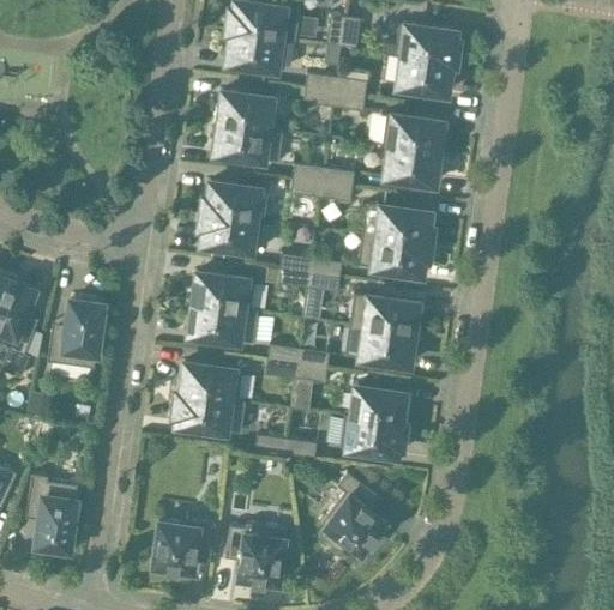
[(230,7),(227,31),(295,41),(300,10),(235,0),(234,8),(230,7)]
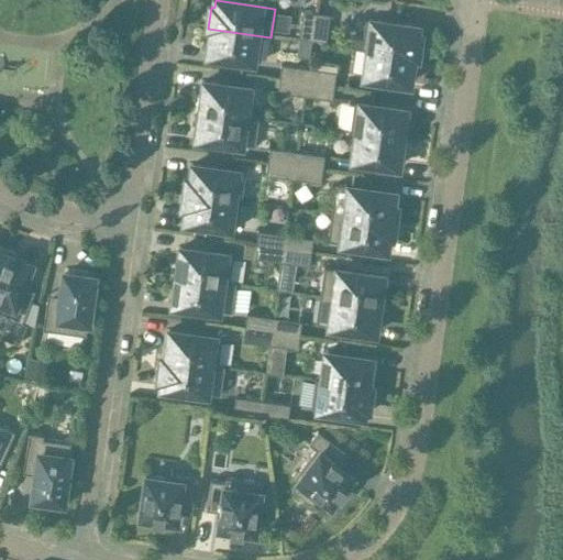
[(312,42),(317,14),(304,12),(299,41),(312,42)]
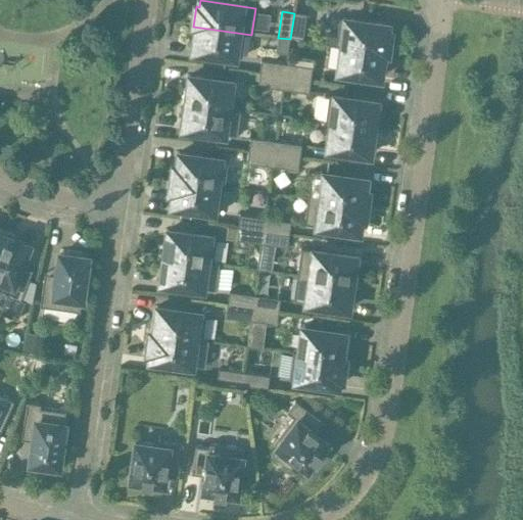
[(307,15),(294,13),(290,39),(303,41),(307,15)]
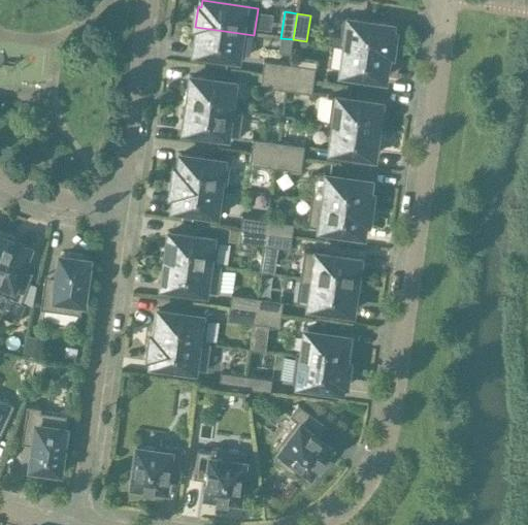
[(392,27),(342,20),(340,38),(330,36),(329,44),(391,54),(394,34),(391,33),(392,27)]
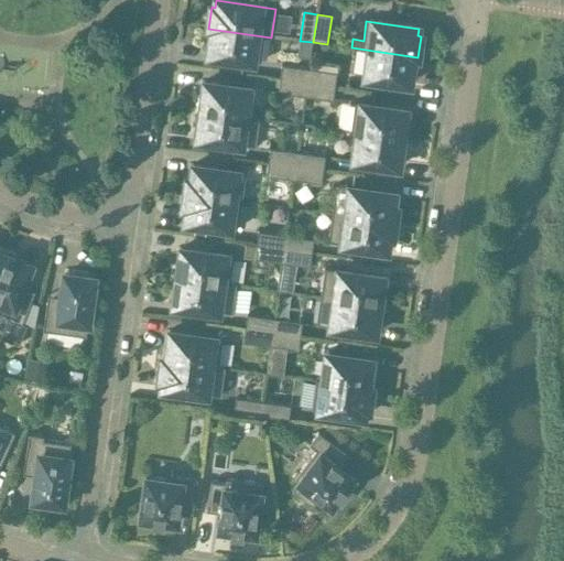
[(271,39),(271,38),(208,29),(208,30),(212,30),(208,57),(261,65),(264,38),(271,39)]
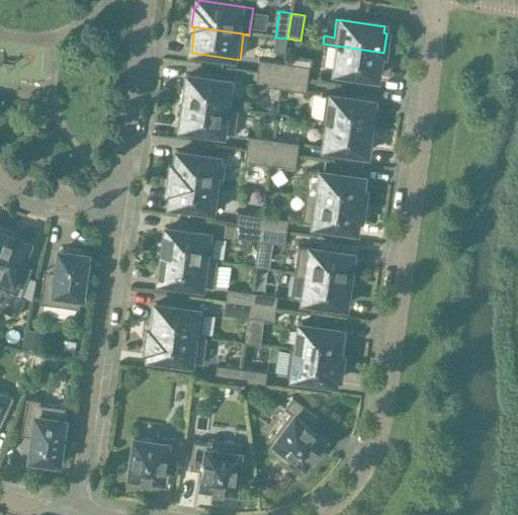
[(383,54),(383,53),(323,44),(323,46),(339,48),(335,73),(377,79),(380,54),(383,54)]
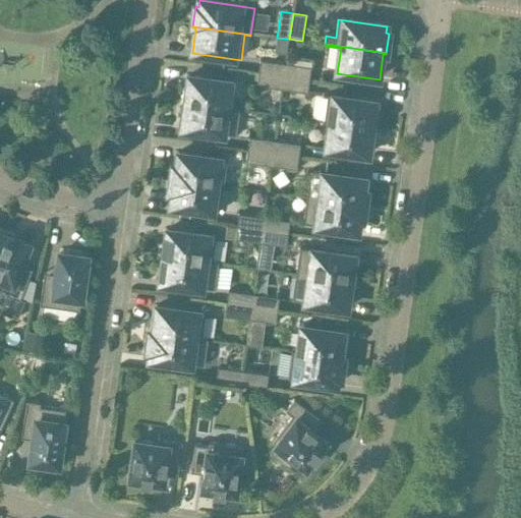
[(284,78),(286,65),(261,62),(258,74),(284,78)]
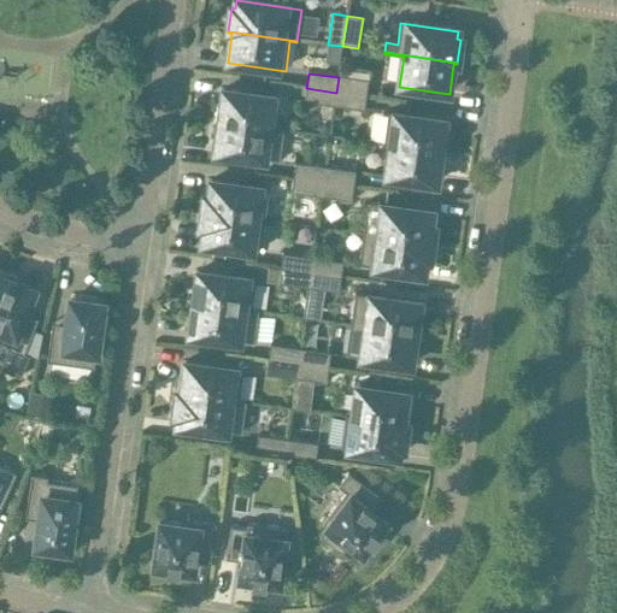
[(369,82),(339,77),(336,93),(366,96),(369,82)]
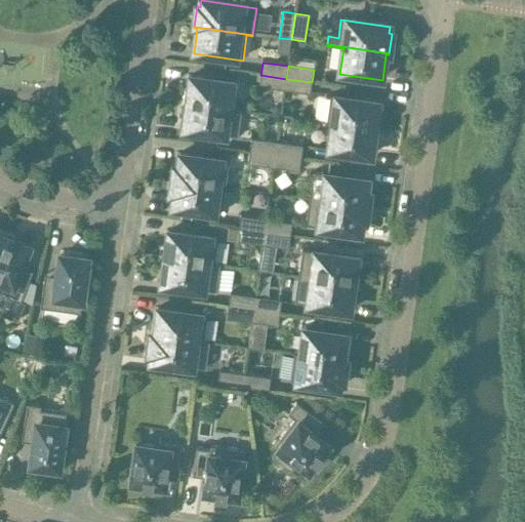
[(284,91),(286,79),(260,75),(258,88),(284,91)]
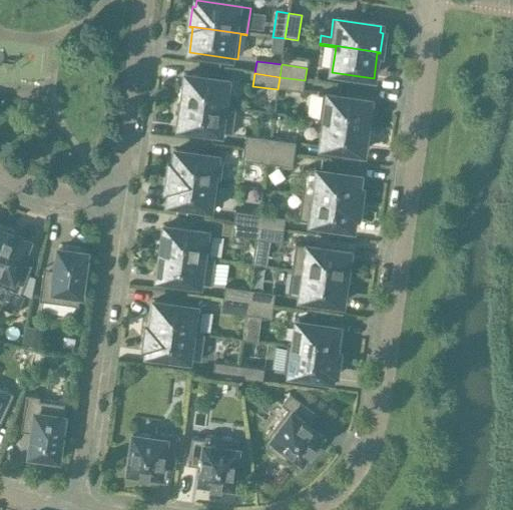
[(181,88),(179,101),(236,109),(236,108),(224,107),(227,81),(186,76),(184,88),(181,88)]
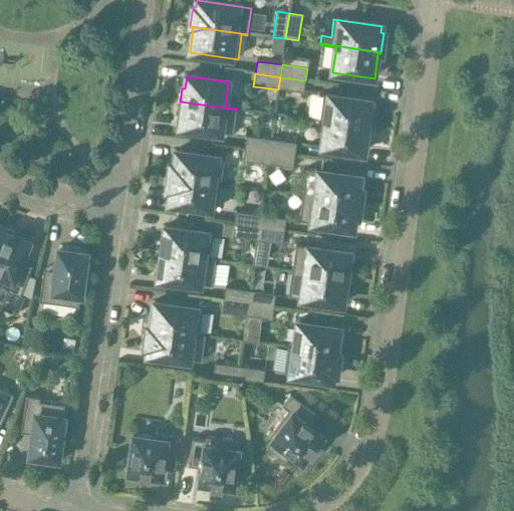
[(303,93),(305,80),(280,77),(278,89),(303,93)]
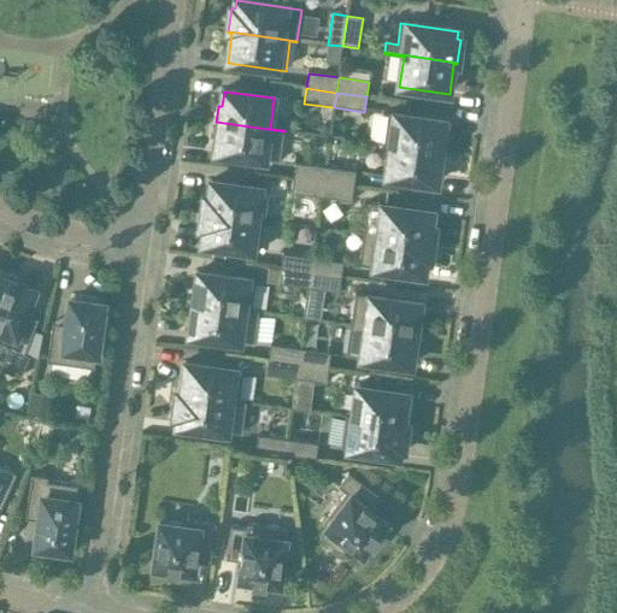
[(388,115),(383,146),(445,154),(447,137),(444,137),(445,122),(388,115)]
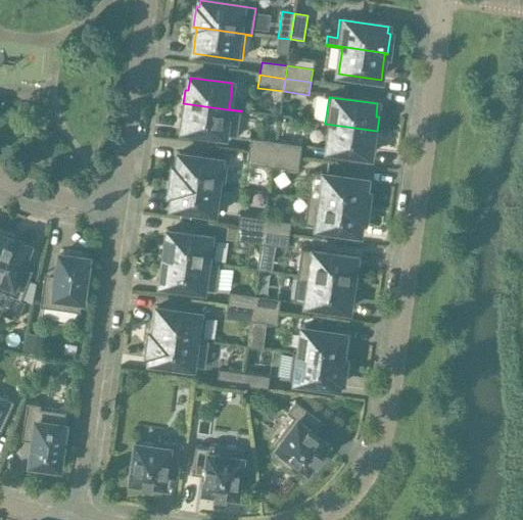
[(237,138),(241,111),(183,103),(181,117),(184,117),(182,131),(237,138)]
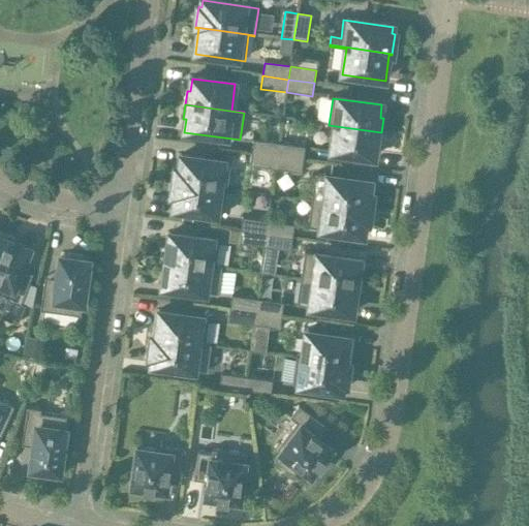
[(379,146),(381,132),(329,125),(335,126),(332,152),(374,158),(376,146),(379,146)]
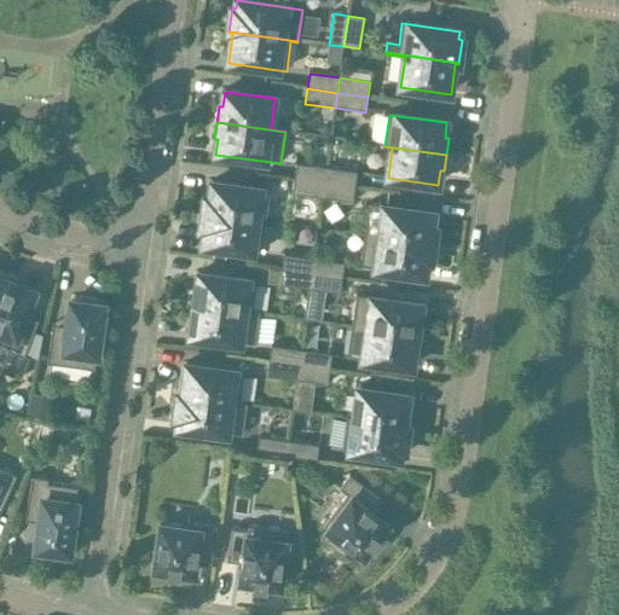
[(325,184),(327,169),(296,164),(294,180),(325,184)]
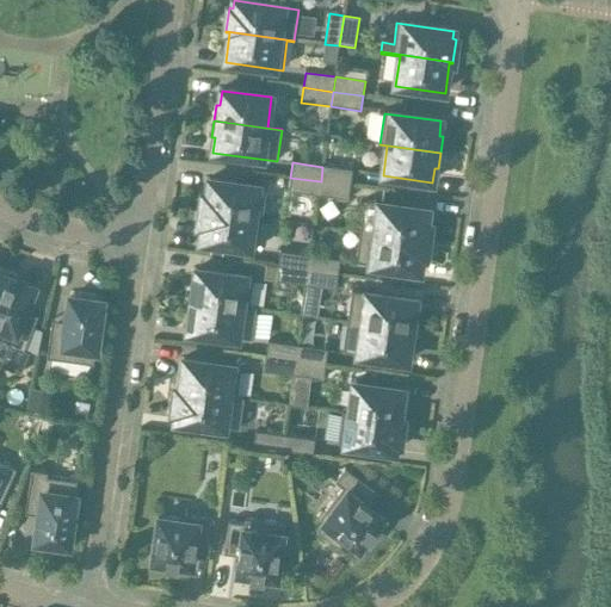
[(353,171),(322,167),(321,181),(351,186),(353,171)]
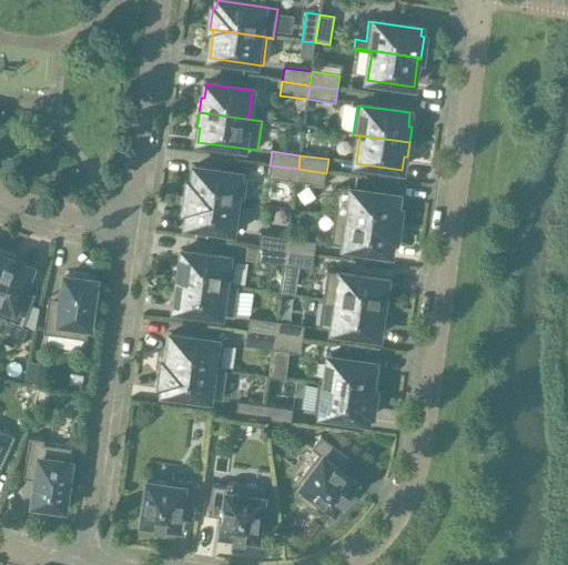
[(296,183),(298,169),(270,165),(269,179),(296,183)]
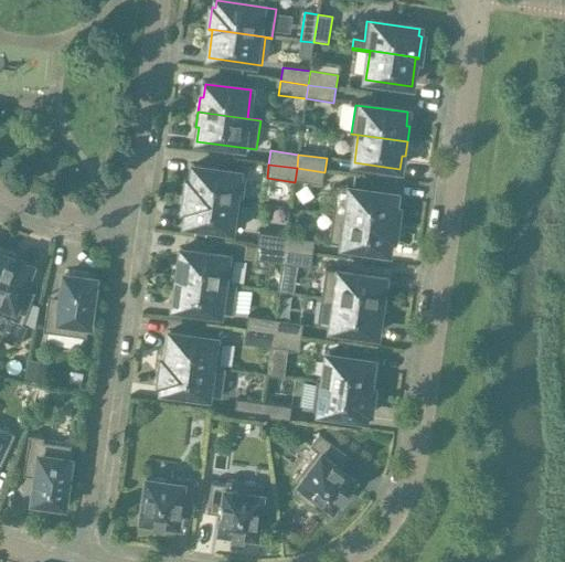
[(188,180),(185,195),(242,203),(246,175),(193,167),(191,181),(188,180)]
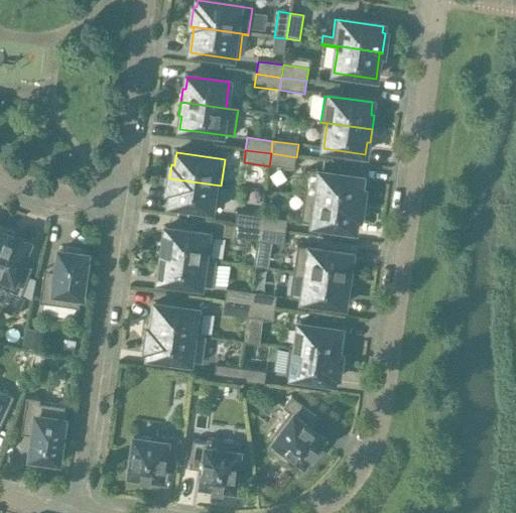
[(294,169),(296,157),(271,153),(269,166),(294,169)]
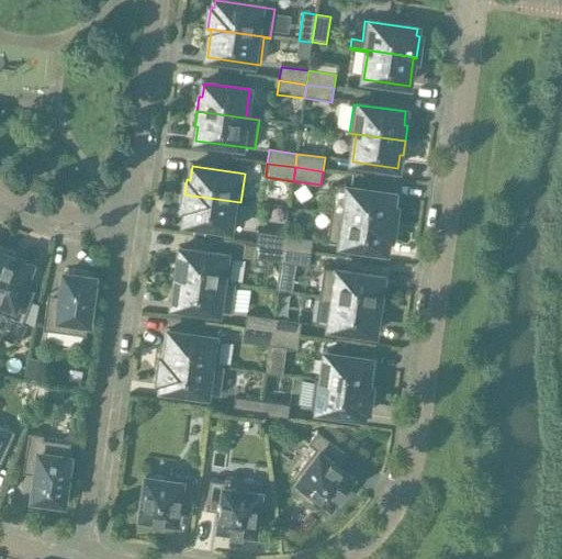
[(392,208),(394,194),(335,186),(332,214),(394,223),(395,209),(392,208)]
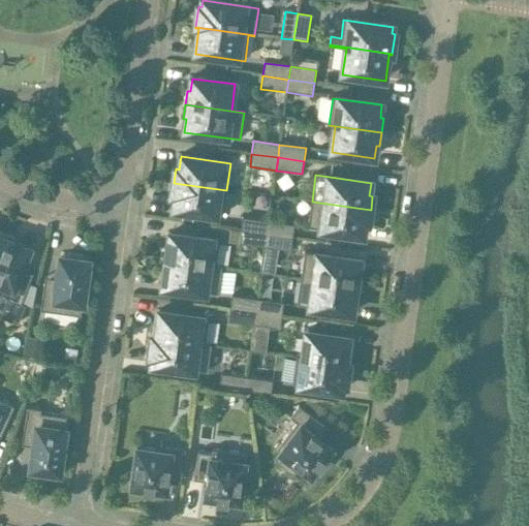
[(222,217),(226,190),(174,183),(172,196),(176,196),(174,210),(222,217)]
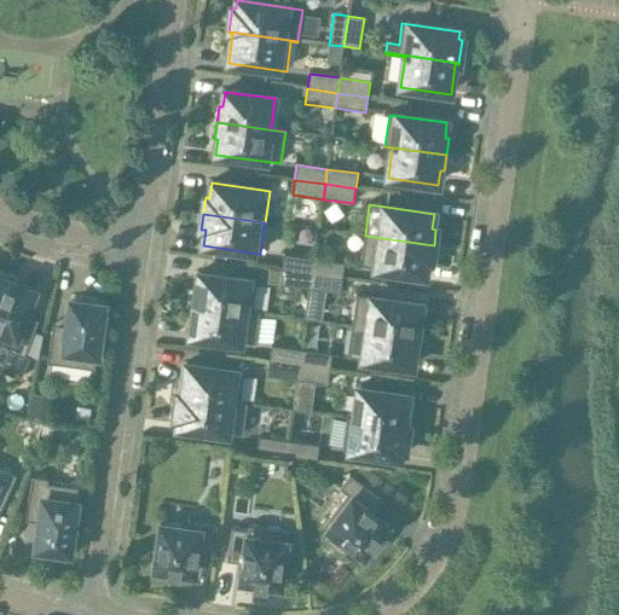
[(432,261),(434,245),(365,236),(360,267),(426,277),(428,261),(432,261)]
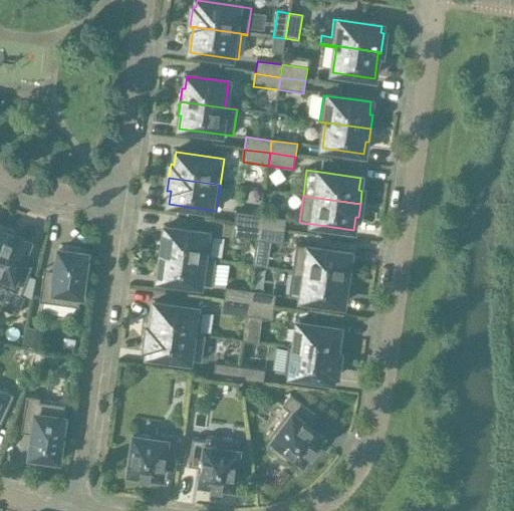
[(259,229),(261,216),(236,213),(234,225),(259,229)]
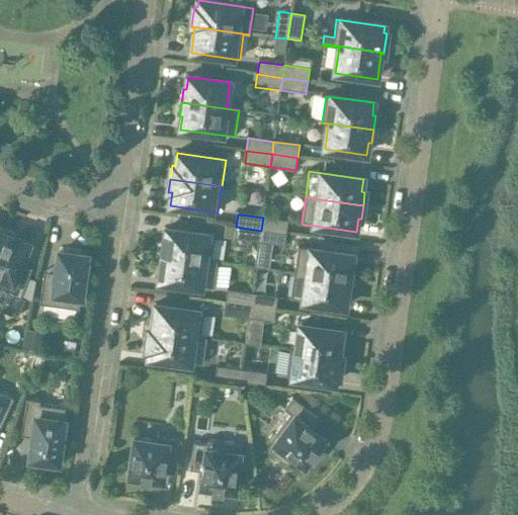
[(288,222),(263,218),(261,231),(286,234),(288,222)]
